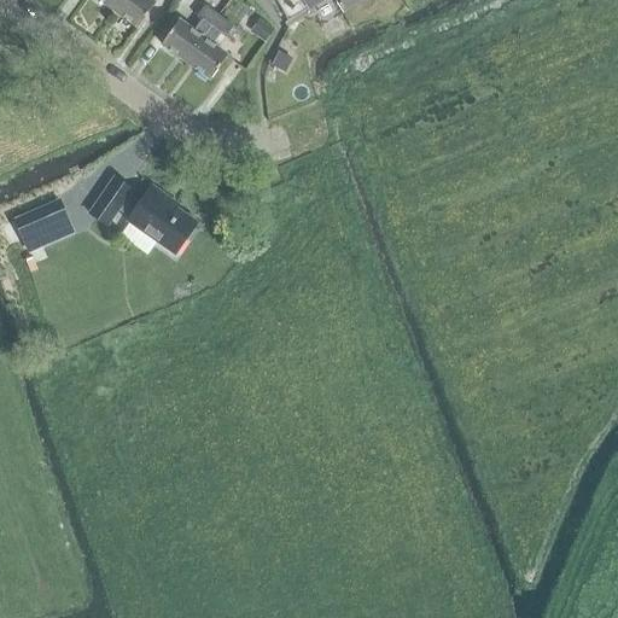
[(97,0),(114,11),(121,0),(97,0)]
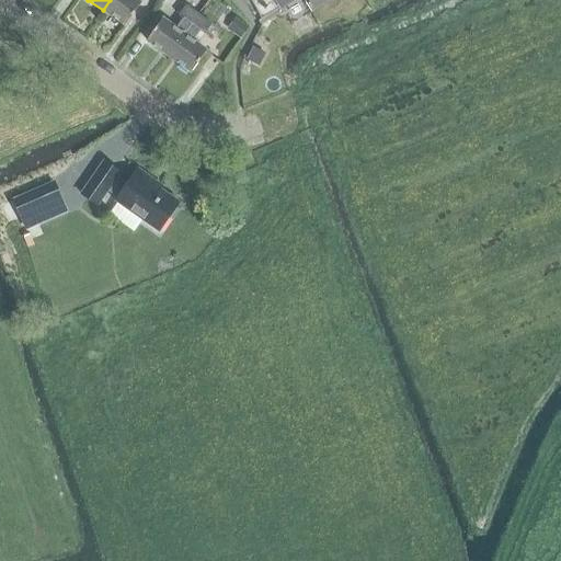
[(110,0),(103,10),(125,26),(140,4),(134,0),(110,0)]
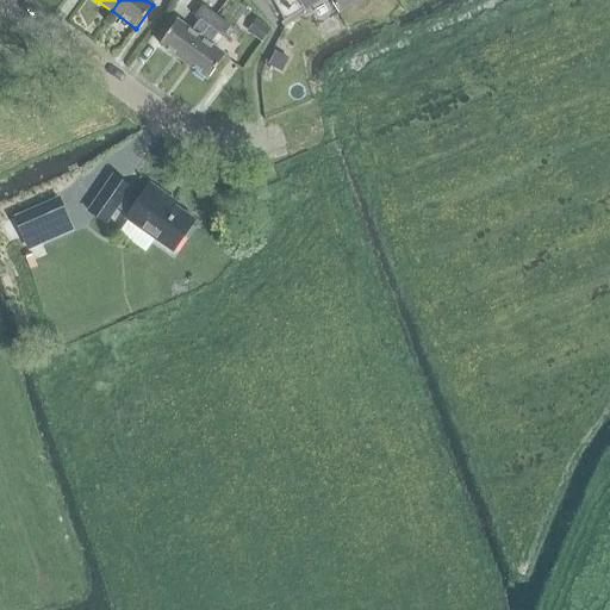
[(182,62),(216,17),(224,4),(218,0),(207,0),(203,7),(201,7),(194,18),(199,20),(191,32),(176,22),(159,45),(182,62)]
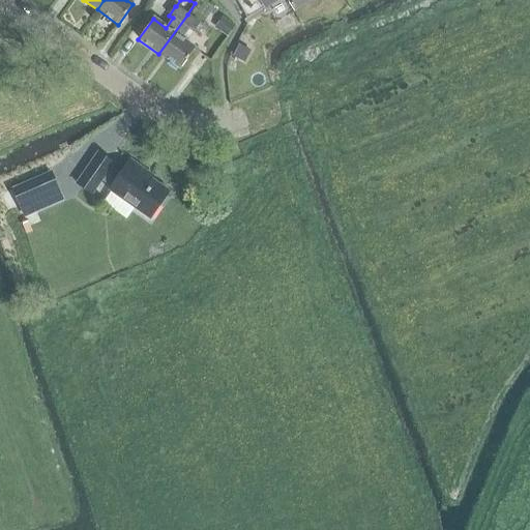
[(264,10),(282,0),(234,0),(246,20),(263,9),(264,10)]
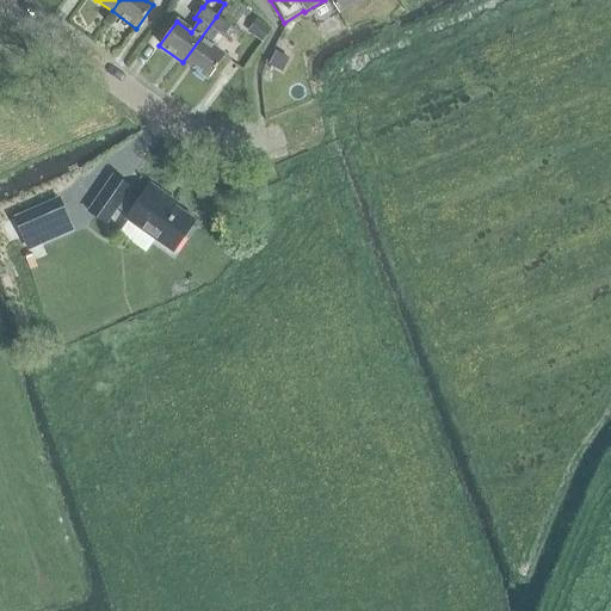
[(216,17),(183,62),(208,80),(224,56),(209,45),(217,34),(222,37),(229,26),(216,17)]
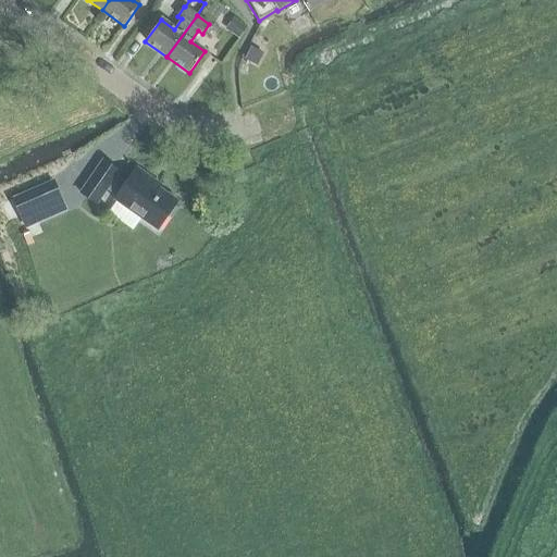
[(238,39),(247,27),(234,17),(225,29),(238,39)]
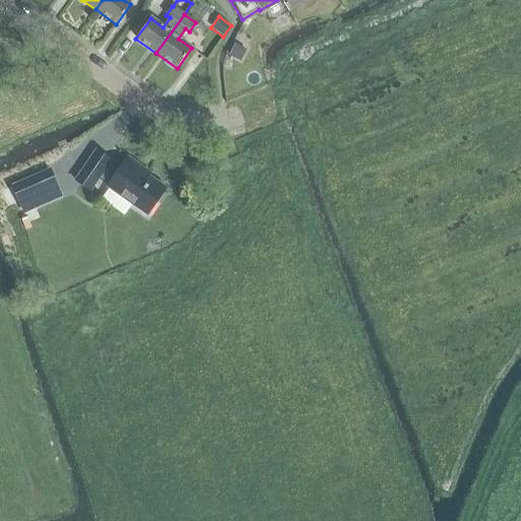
[(240,62),(246,51),(234,45),(228,56),(240,62)]
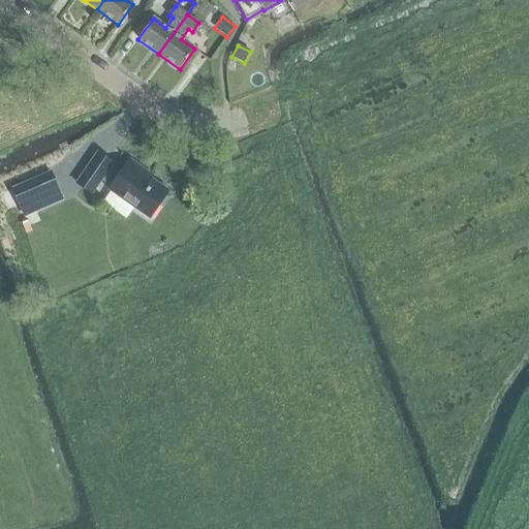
[(119,177),(109,169),(113,164),(97,153),(75,184),(91,194),(101,180),(111,187),(109,190),(149,219),(168,191),(143,174),(145,170),(130,160),(119,177)]
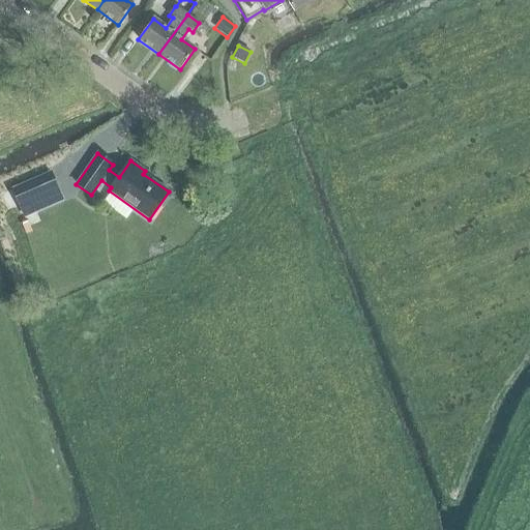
[(12,189),(24,215),(62,200),(56,185),(33,195),(28,183),(12,189)]
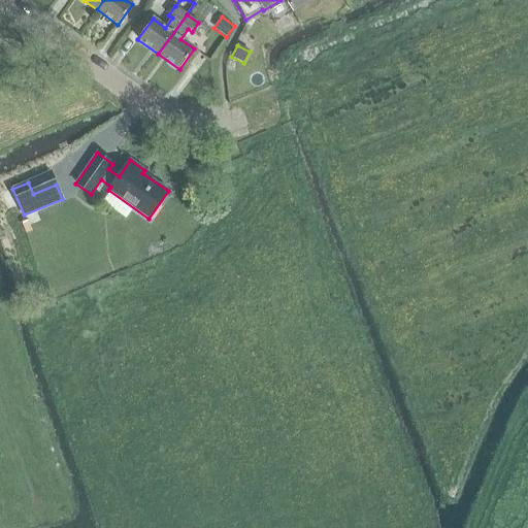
All buildings are outlined.
